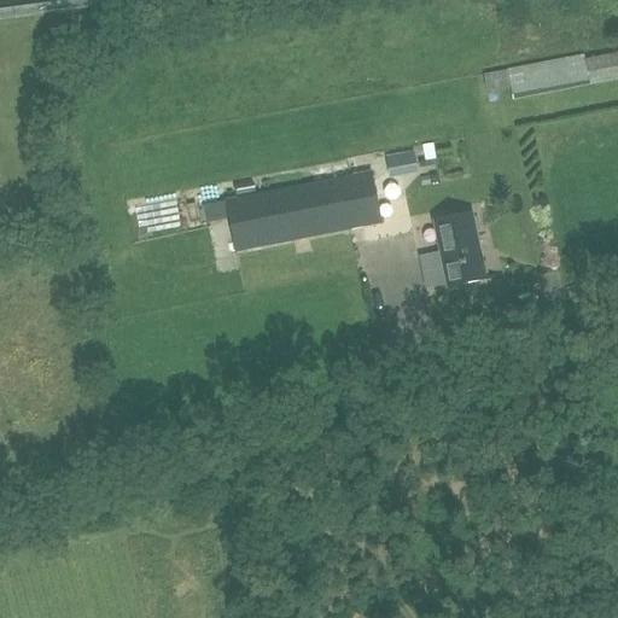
[(508,70),(507,70),(513,103),(590,88),(590,87),(617,81),(617,53),(586,62),(584,56),(508,70)]
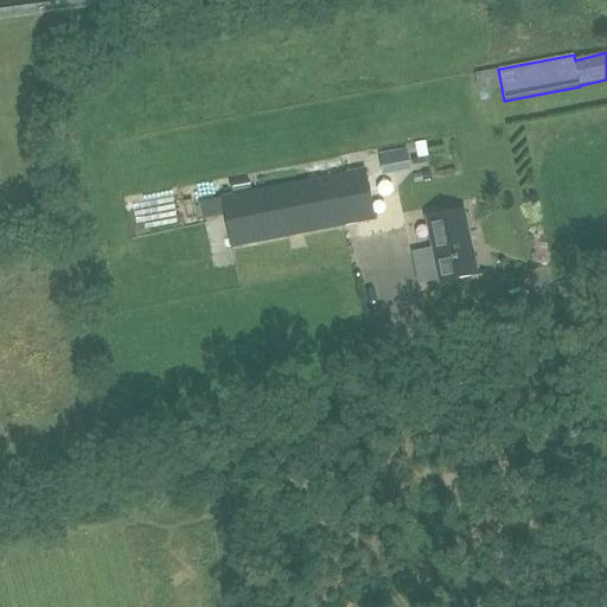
[(406,149),(381,154),(383,172),(409,167),(406,149)]
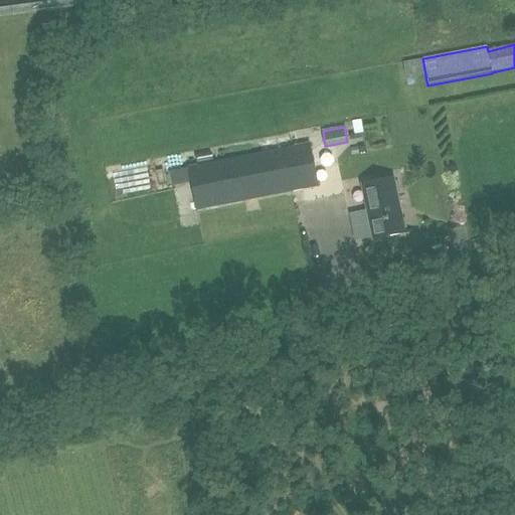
[(317,186),(309,145),(189,168),(189,169),(169,173),(172,186),(192,182),(197,210),(317,186)]
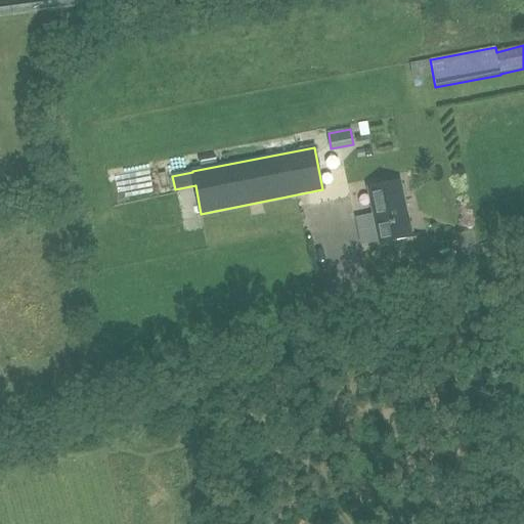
[(215,157),(199,159),(201,167),(216,164),(215,157)]
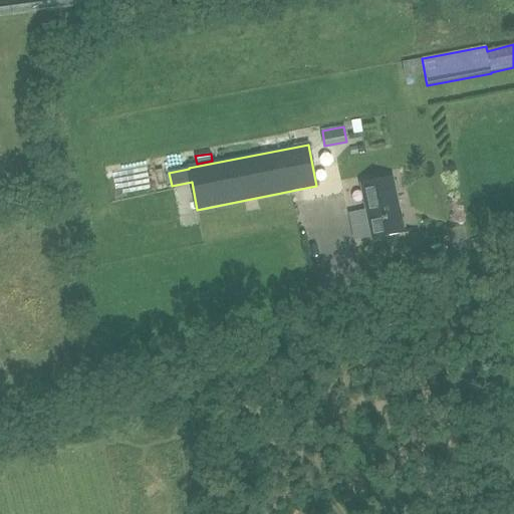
[(371,239),(404,233),(393,178),(360,185),(371,239)]
